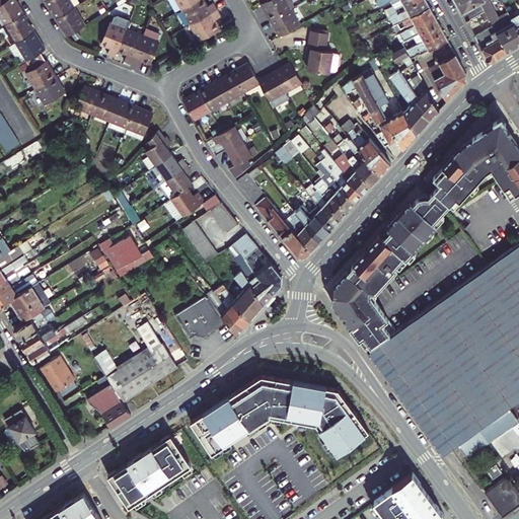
[(0,14),(5,23),(24,12),(16,0),(3,0),(0,2),(0,14)]
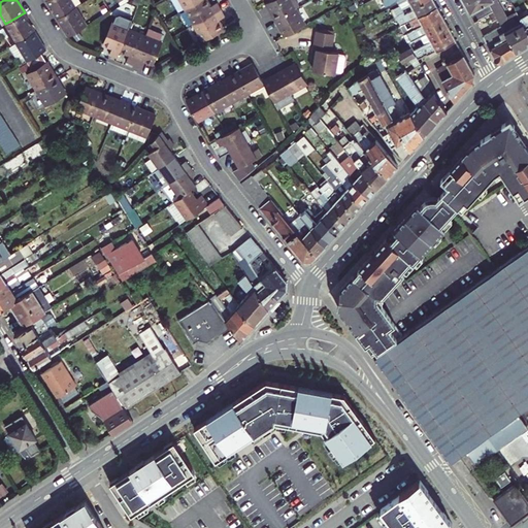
[(75,7),(71,0),(45,0),(46,0),(57,19),(75,7)]
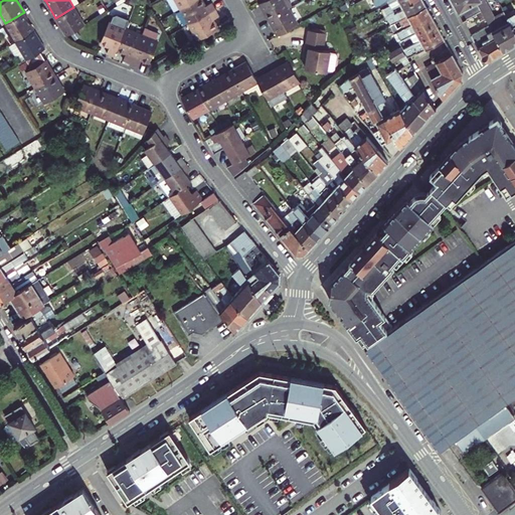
[(176,0),(181,9),(196,0),(176,0)]
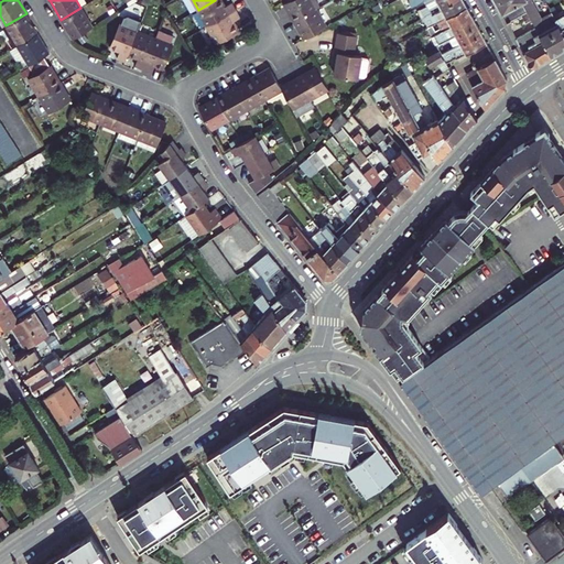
[(221,0),(215,0),(198,10),(208,26),(237,10),(232,3),(226,7),(221,0)]
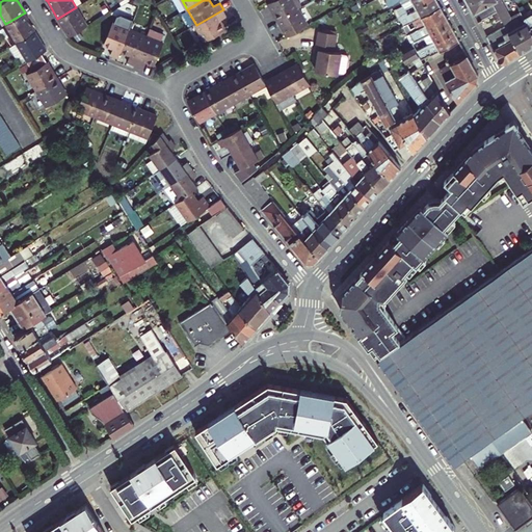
[(298,0),(273,0),(273,1),(269,3),(278,20),(298,8),(302,6),(298,0)]
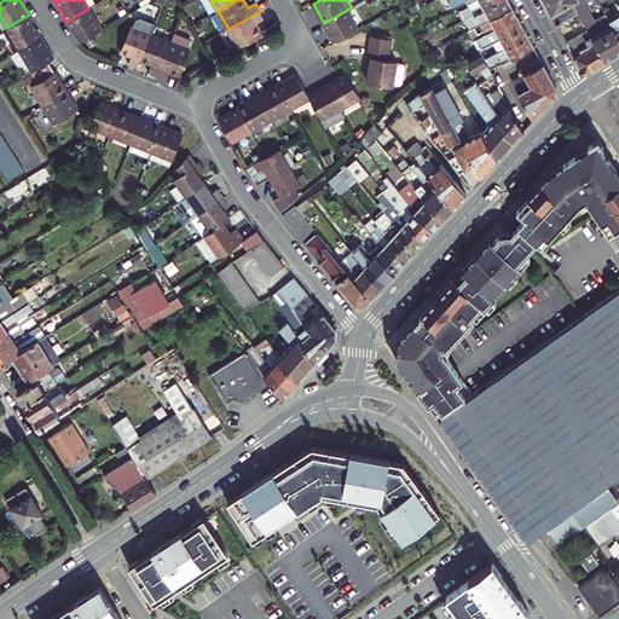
[(482,6),(484,9),(498,0),(473,0),(467,4),(468,6),(458,11),(462,19),(473,13),(473,11),(482,6)]
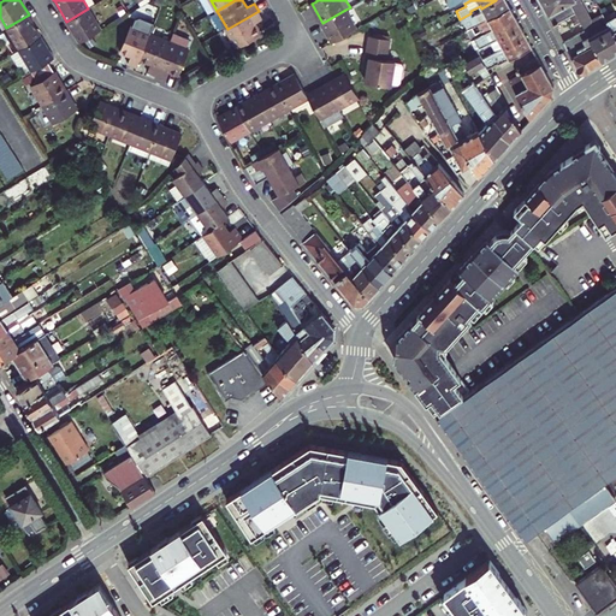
[(466,30),(469,28),(510,6),(507,0),(496,0),(481,9),(483,11),(473,16),(471,13),(460,19),(466,30)]
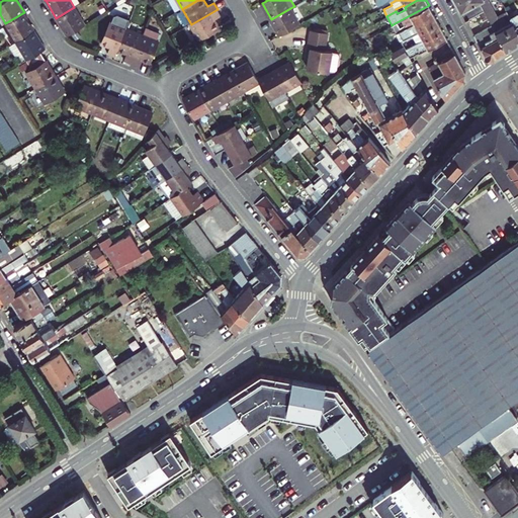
[(454,0),(466,20),(473,16),(480,13),(485,10),(483,7),(481,2),(484,0),(454,0)]
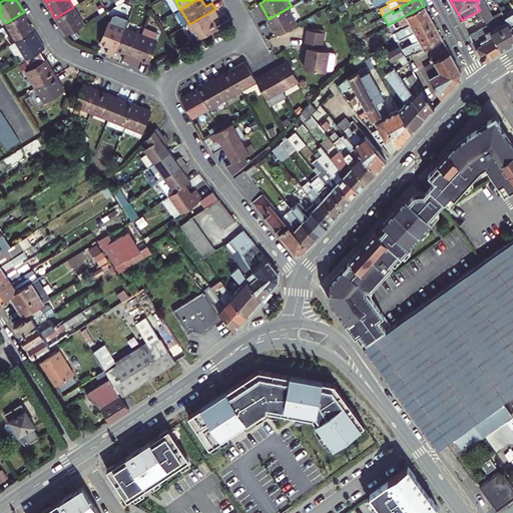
[(391,23),(396,31),(430,14),(425,5),(391,23)]
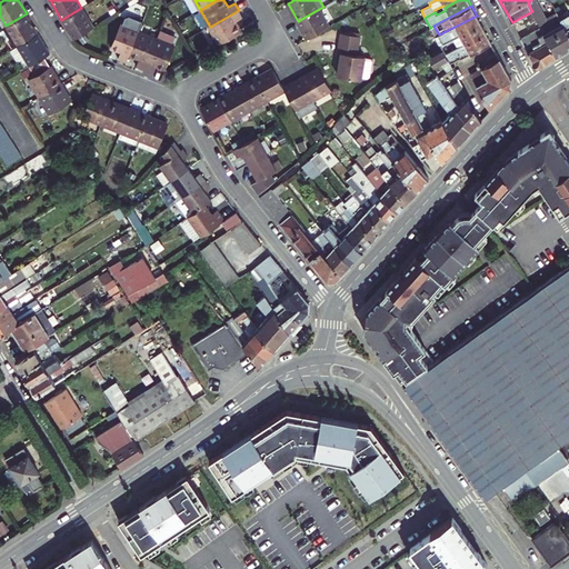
[(537,20),(541,28),(557,57),(568,48),(568,31),(561,19),(553,6),(547,9),(550,15),(552,18),(546,21),(545,18),(541,12),(537,15),(535,10),(535,11),(532,11),(537,20)]
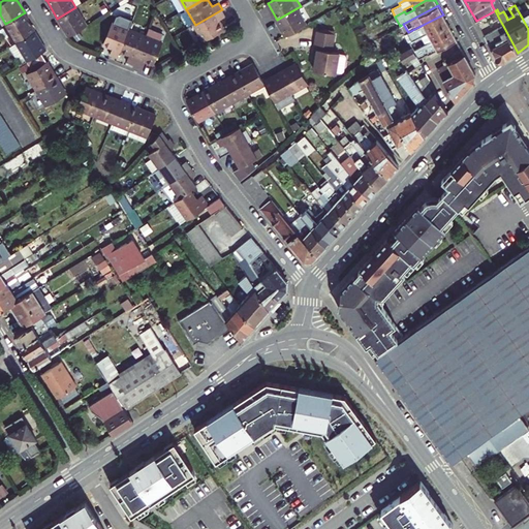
[(75,7),(57,19),(67,37),(87,26),(75,7)]
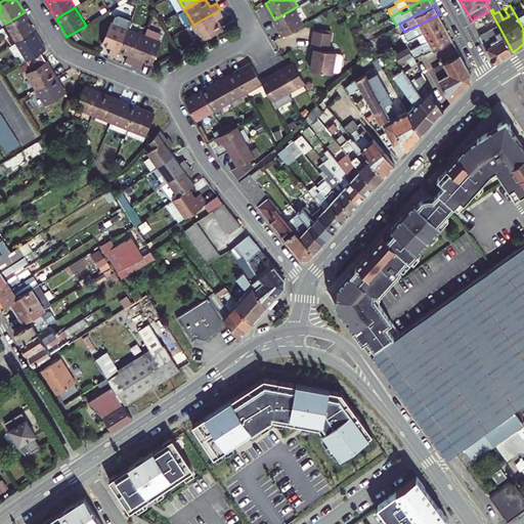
[(303,25),(294,8),(274,19),(282,36),(303,25)]
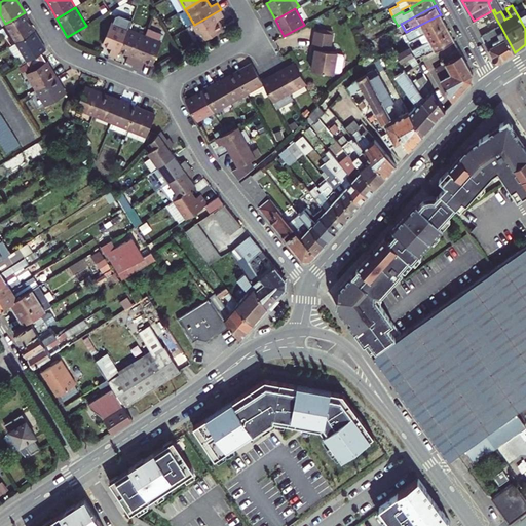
[(221,9),(194,25),(202,40),(223,29),(218,20),(224,16),(221,9)]
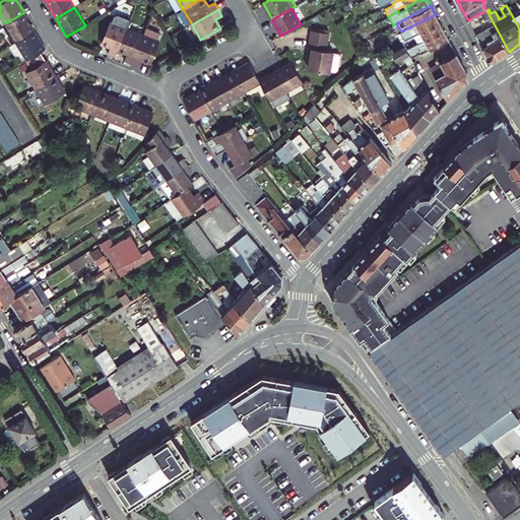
[(491,18),(486,10),(481,13),(485,20),(491,18)]
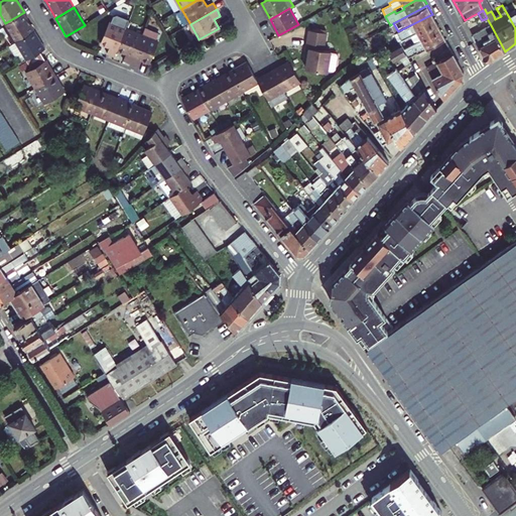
[(24,12),(5,23),(15,41),(34,30),(24,12)]
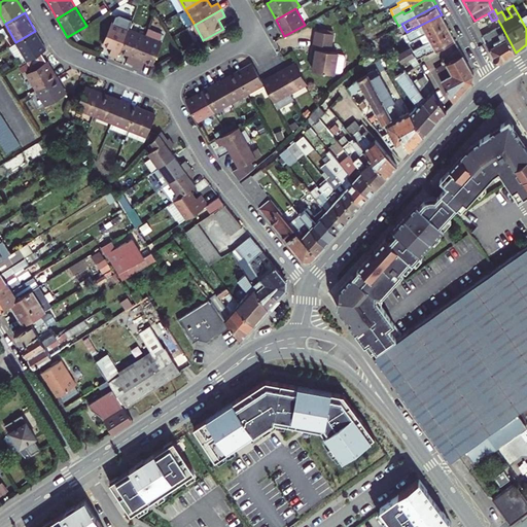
[(407,32),(411,41),(417,38),(446,23),(442,14),(407,32)]
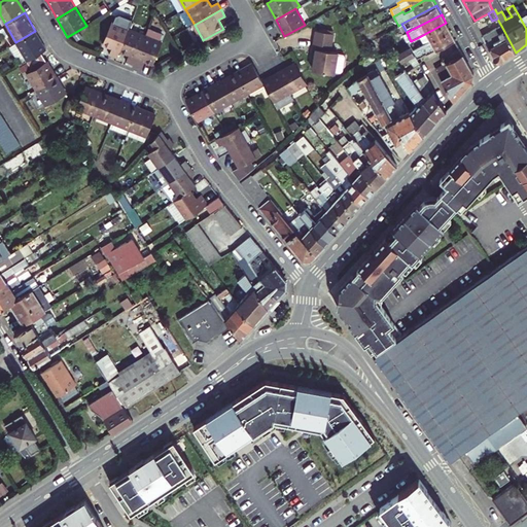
[(119,51),(128,30),(132,21),(118,15),(115,18),(112,24),(111,23),(103,44),(112,47),(109,55),(116,58),(119,51)]
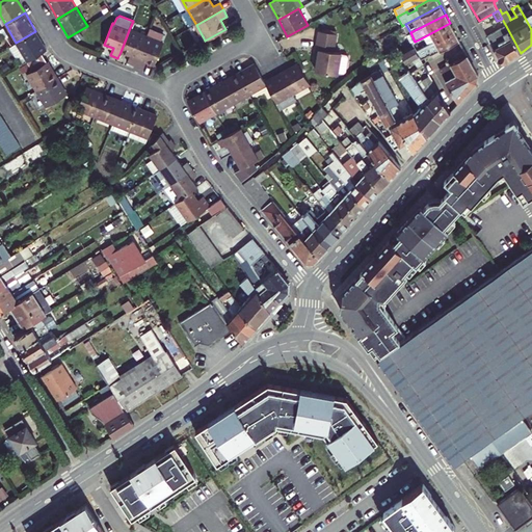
[(490,25),(486,17),(479,21),(483,29),(490,25)]
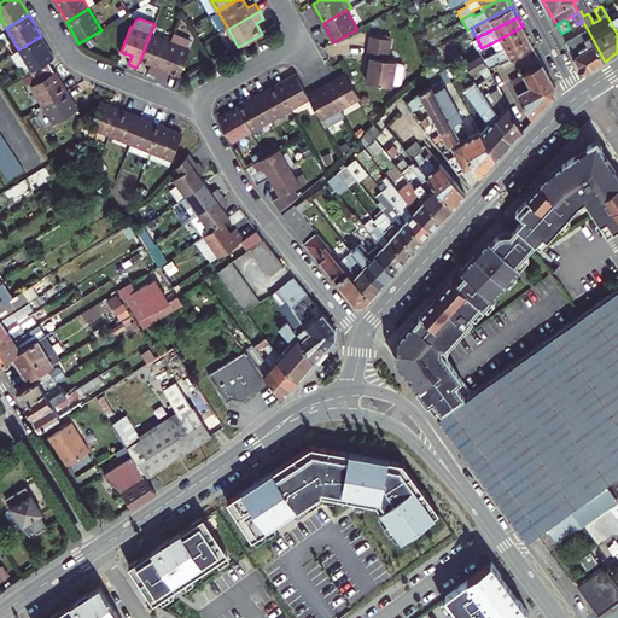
[(523,27),(489,45),(495,54),(528,36),(523,27)]
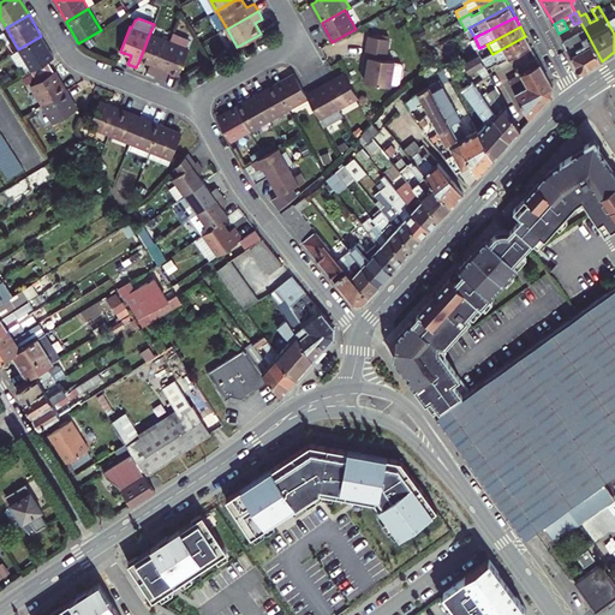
[(585,30),(562,41),(578,69),(586,71),(602,61),(585,30)]
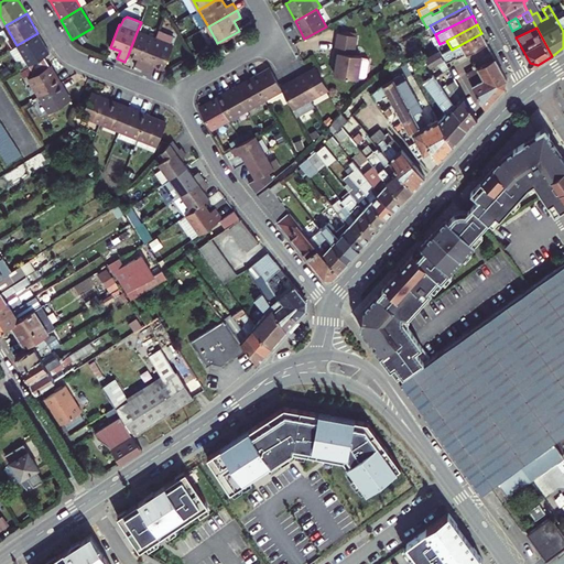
[(158,31),(155,39),(142,69),(151,73),(154,65),(164,69),(173,46),(170,44),(173,36),(158,31)]
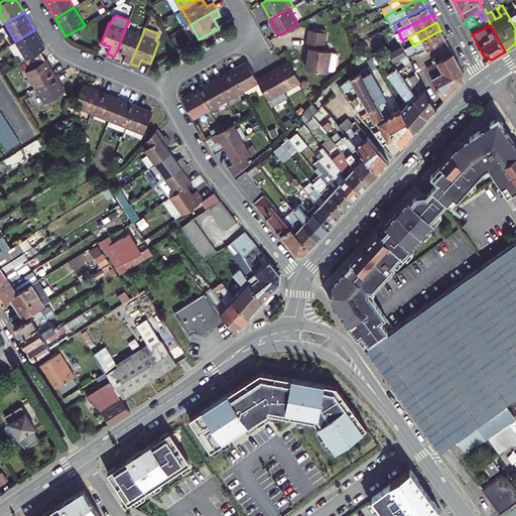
[(142,35),(125,29),(117,50),(126,53),(123,60),(130,63),(142,35)]
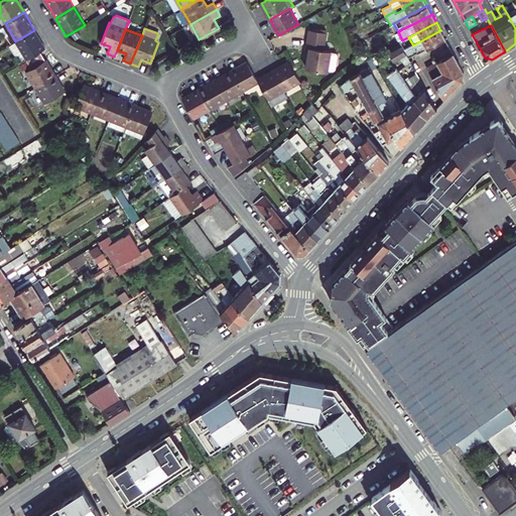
[(34,30),(15,41),(26,59),(29,57),(40,51),(44,49),(34,30)]
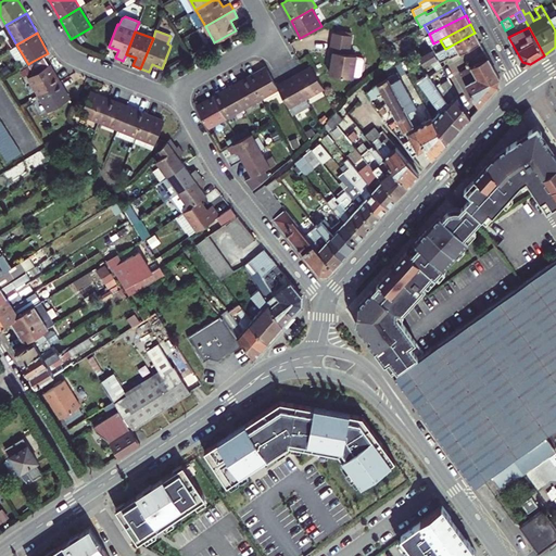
[(337,34),(333,33),(329,59),(332,60),(331,64),(329,74),(356,79),(356,77),(357,77),(361,76),(364,61),(362,58),(356,57),(356,55),(349,54),(352,36),(337,34)]
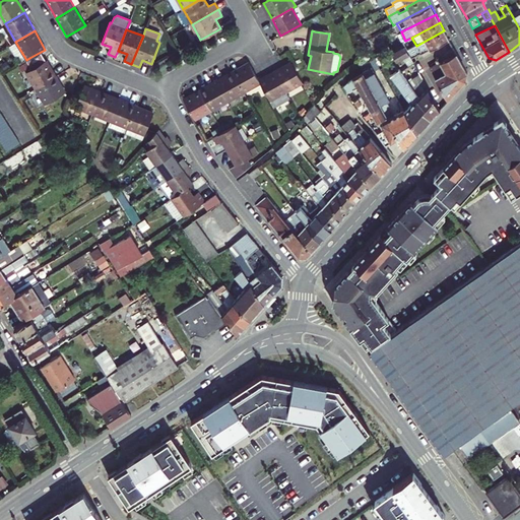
[(425,51),(426,52),(433,48),(449,39),(444,30),(416,46),(409,49),(407,51),(411,58),(425,51)]
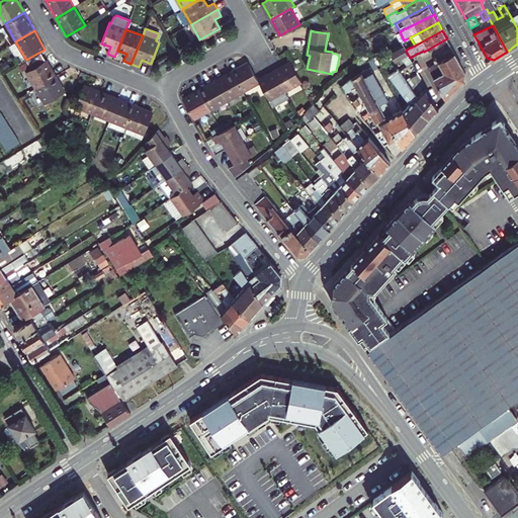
[(403,46),(391,53),(396,62),(402,58),(407,66),(413,63),(410,58),(406,51),(403,46)]
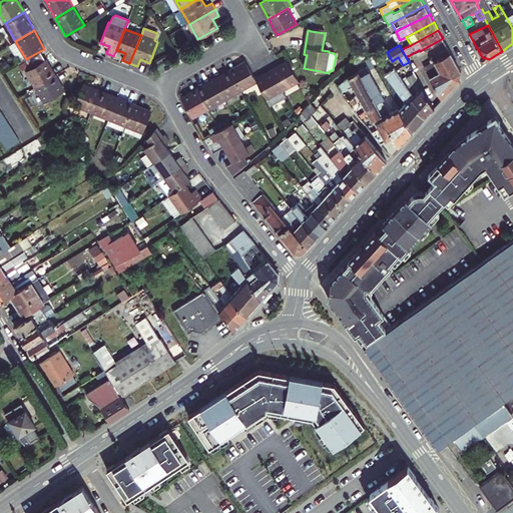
[(448,47),(440,52),(443,57),(425,67),(438,92),(442,99),(461,80),(461,72),(448,47)]
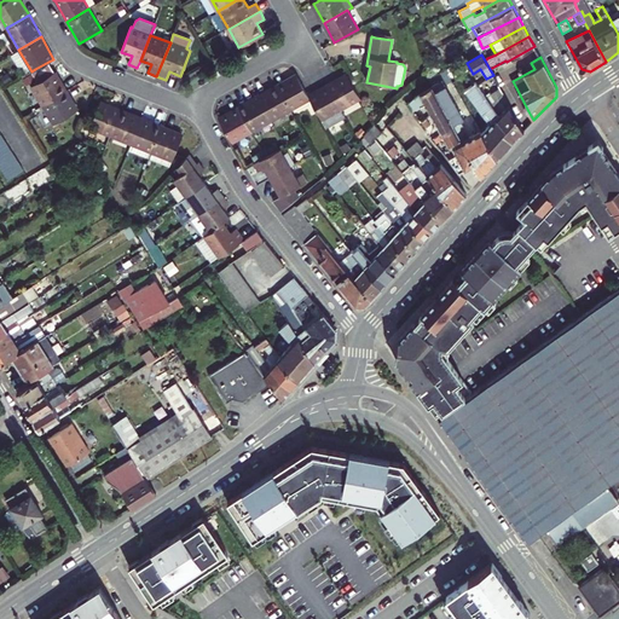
[(41,80),(32,86),(42,104),(65,91),(48,62),(35,69),(41,80)]
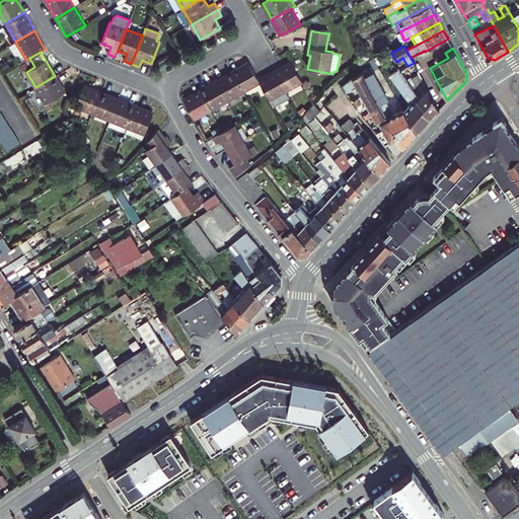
[(291,62),(275,71),(286,90),(302,81),(291,62)]
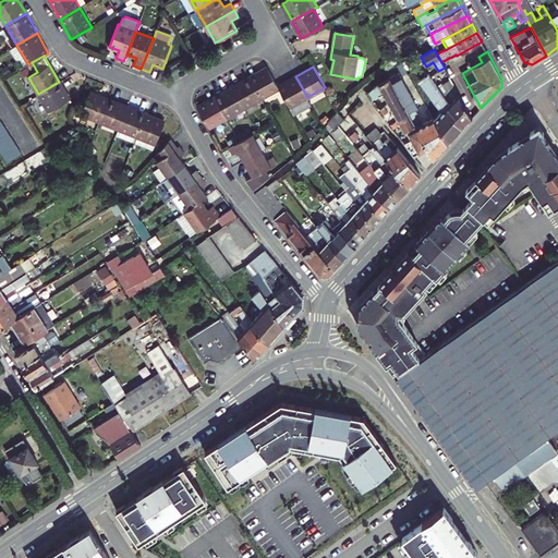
[(250,77),(262,98),(279,88),(278,86),(273,76),(267,68),(250,77)]
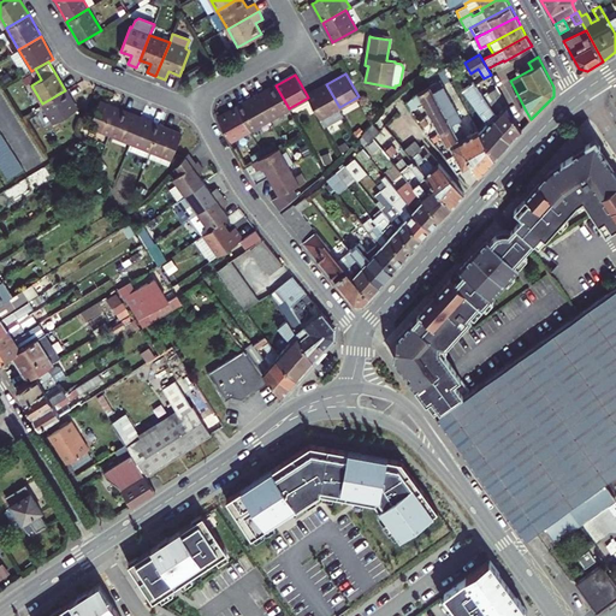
[(439,80),(430,86),(432,92),(433,90),(443,86),(439,80)]
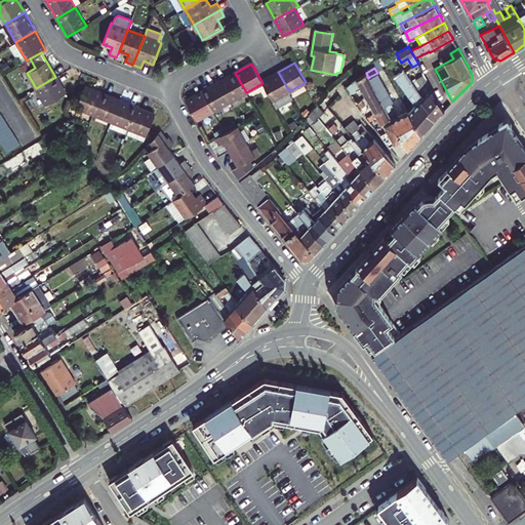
[(415,106),(408,112),(421,135),(436,120),(421,94),(412,83),(406,73),(405,73),(403,70),(395,76),(415,106)]
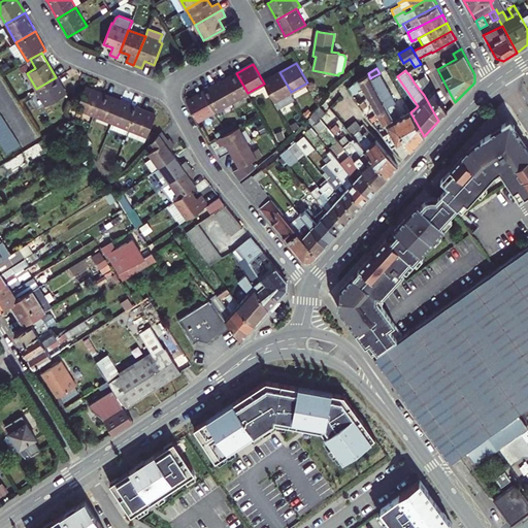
[(263,81),(264,84),(277,108),(295,99),(291,92),(279,72),(263,81)]
